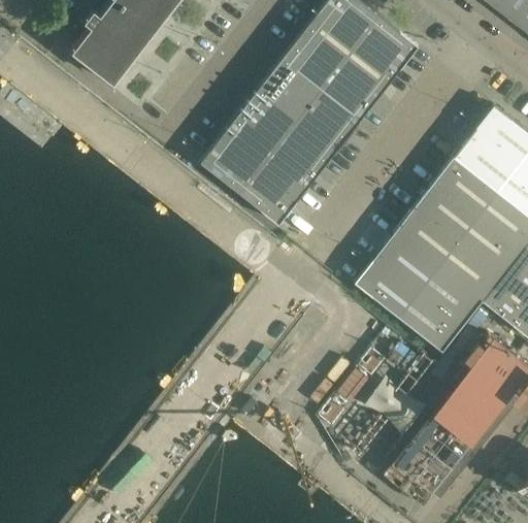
[(112,87),(178,0),(110,0),(98,17),(92,12),(84,24),(89,29),(69,54),(112,87)]
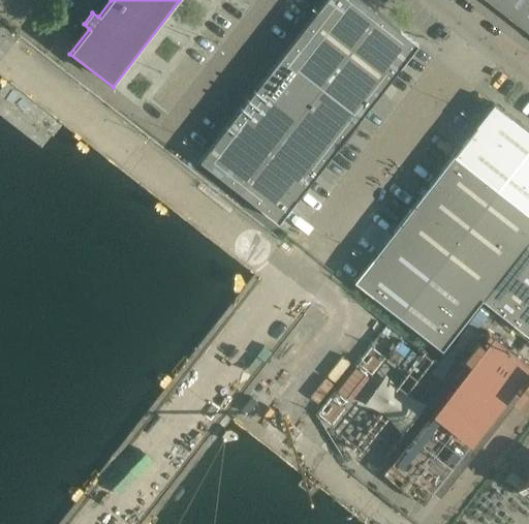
[(417,49),(354,0),(329,0),(301,36),(378,98),(417,49)]
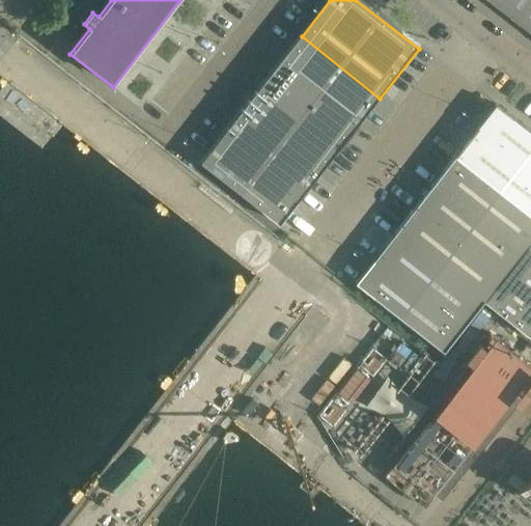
[(530,0),(490,0),(530,31),(530,0)]
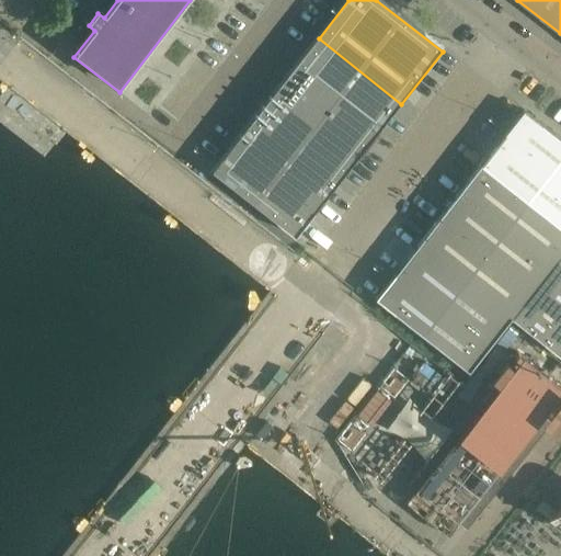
[(336,188),(401,104),(319,38),(253,123),(336,188)]
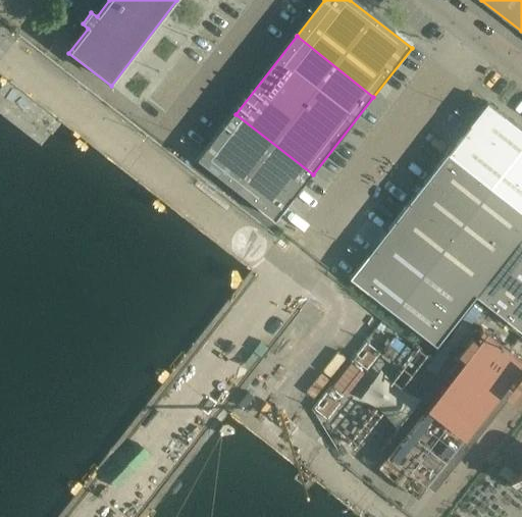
[(521,134),(486,106),(448,156),(521,214),(521,134)]
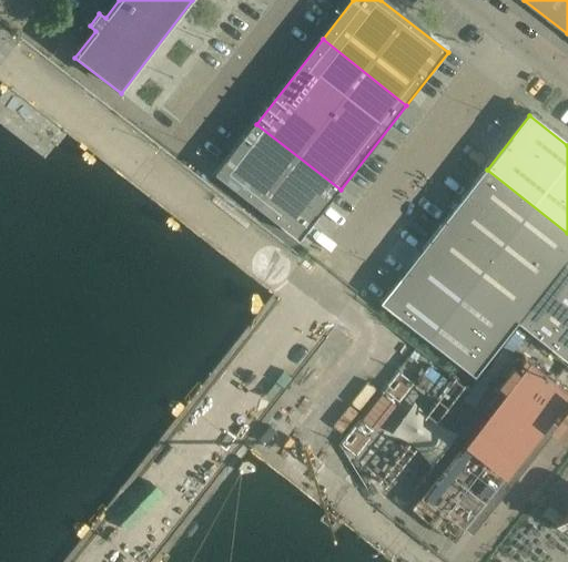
[(341,190),(256,124),(215,177),(298,243),(341,190)]
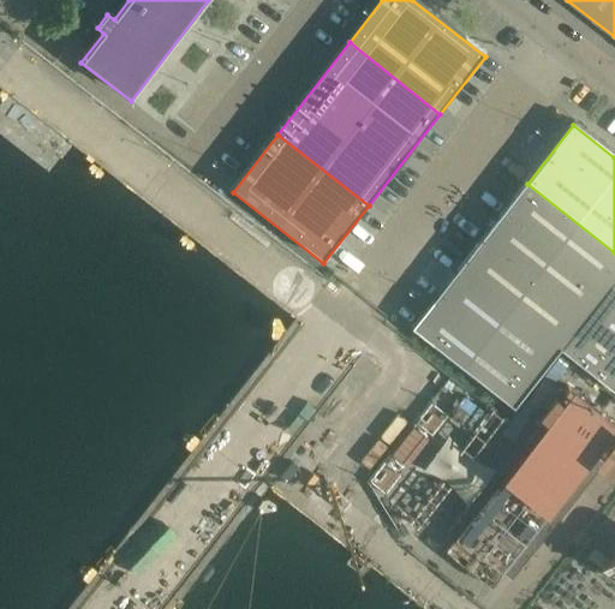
[(560,352),(614,281),(614,252),(527,184),(458,273),(560,352)]
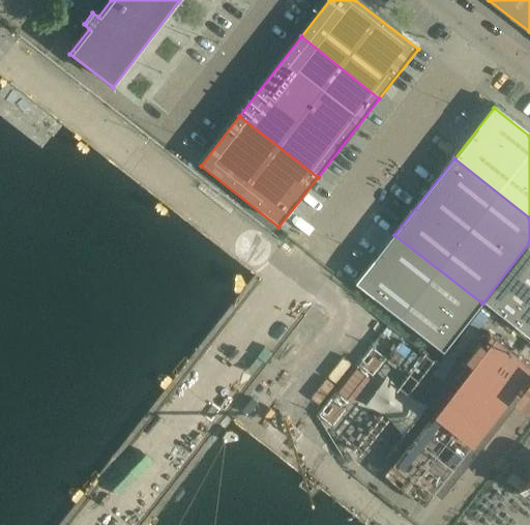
[(482,303),(394,235),(355,286),(443,354),(482,303)]
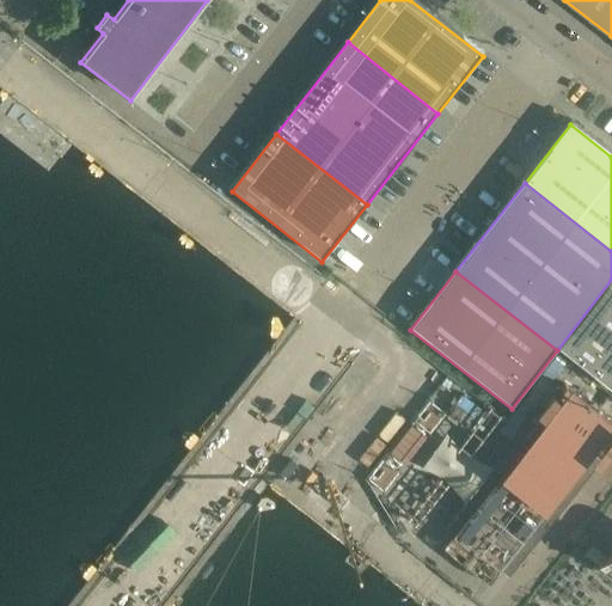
[(611,393),(611,280),(557,350),(611,393)]
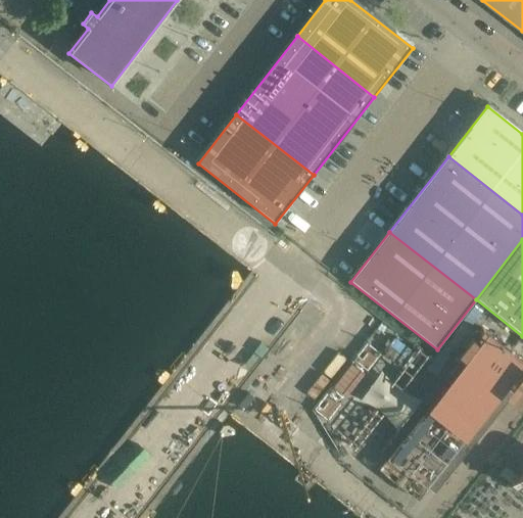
[(425,487),(504,387),(519,367),(485,340),(469,361),(390,461),(425,487)]
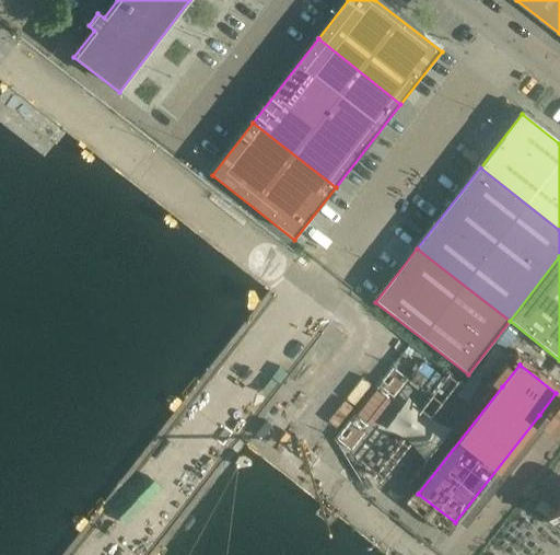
[(418,494),(502,386),(491,378),(407,484),(418,494)]
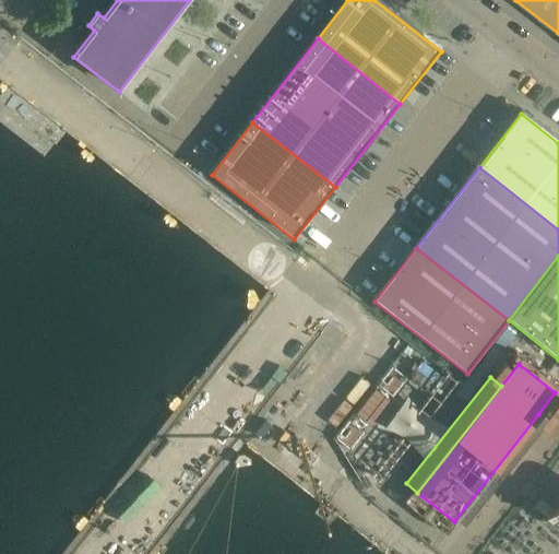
[(465,531),(549,424),(538,414),(454,521),(465,531)]
